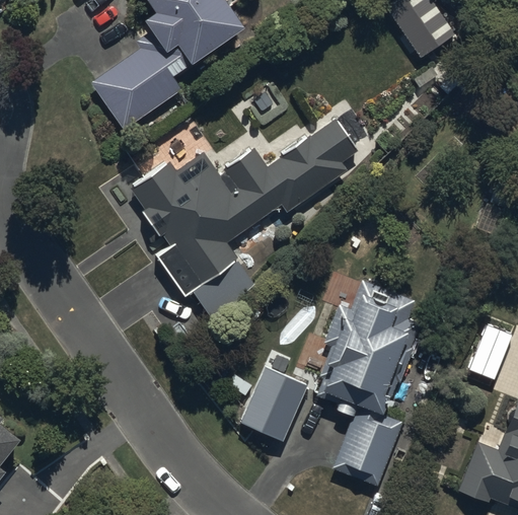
[(146,0),(153,10),(142,17),(151,31),(136,42),(140,48),(90,81),(123,130),(182,90),(170,72),(242,24),(226,0),(146,0)]
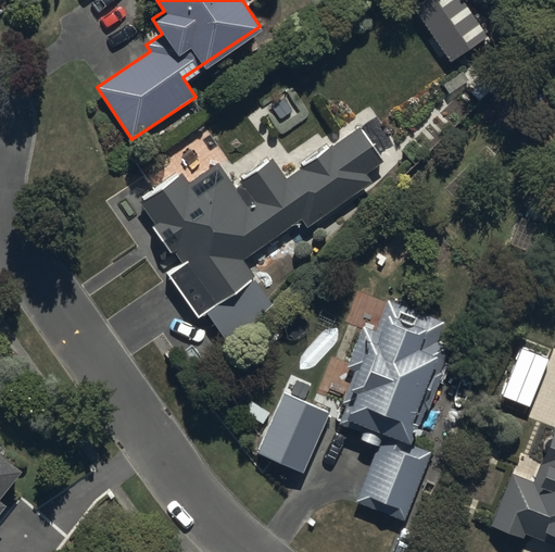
[(461,0),(423,0),(413,7),(449,62),(486,37),(461,0)]
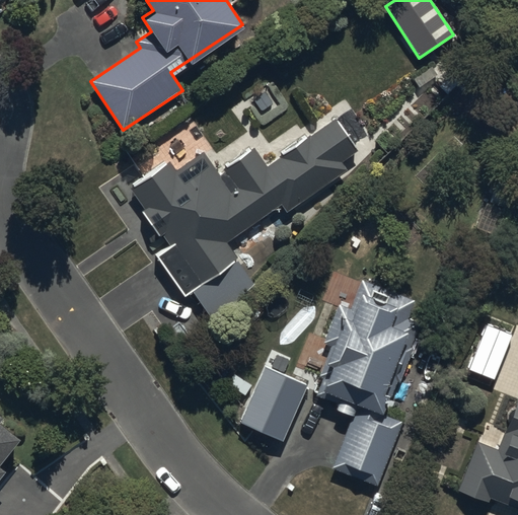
[(348,168),(342,160),(357,150),(338,121),(267,167),(253,147),(216,171),(203,152),(175,170),(169,161),(130,188),(136,197),(162,237),(168,245),(155,253),(182,294),(191,289),(235,260),(237,258),(224,238),(280,202),(285,210),(348,168)]
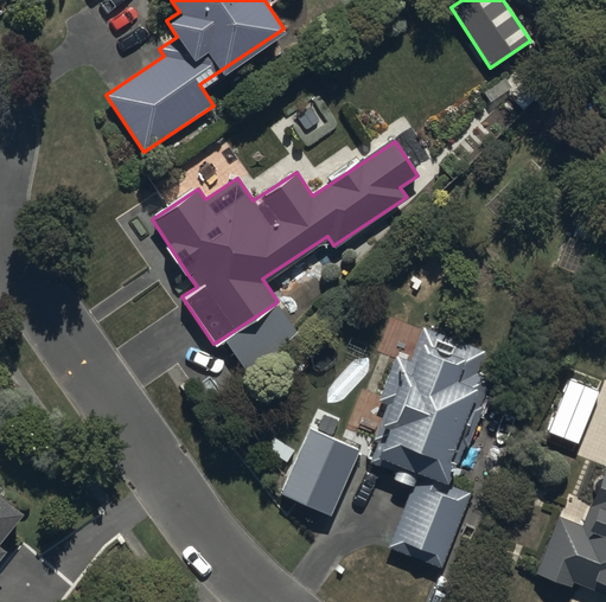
[(275,303),(223,338),(242,366),(295,332),(275,303)]
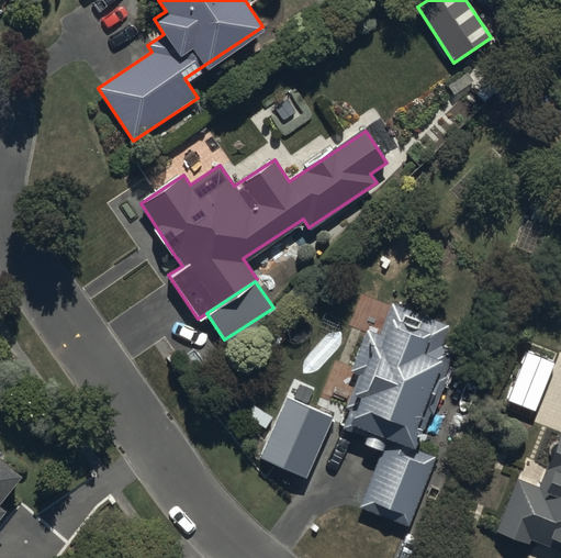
[(392,302),(388,313),(379,335),(367,331),(350,371),(362,377),(341,431),(384,447),(360,509),(408,527),(435,459),(416,452),(460,342),(428,330),(433,317),(392,302)]
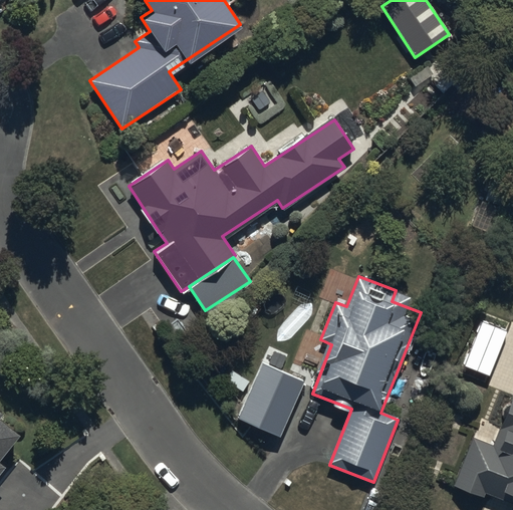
[(465,366),(488,375),(506,331),(482,322),(465,366)]
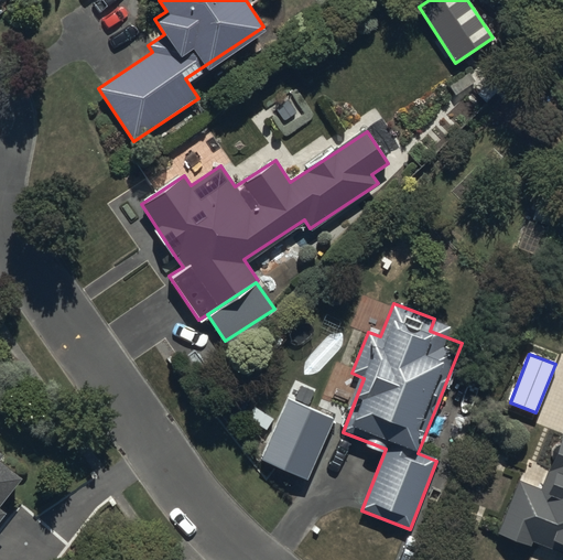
[(336,423),(289,404),(262,464),(310,484),(336,423)]
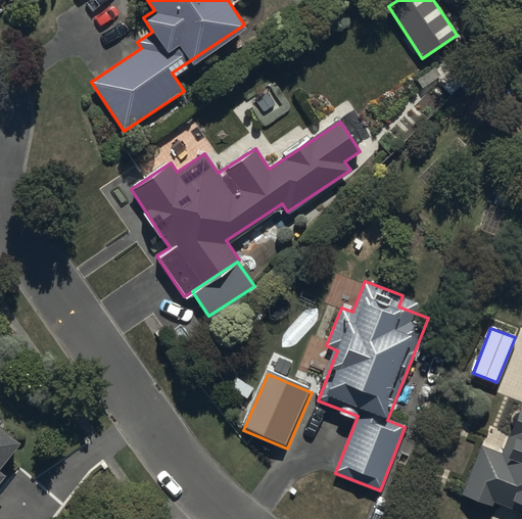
[(521,518),(521,406),(503,456),(480,446),(461,497),(493,509),(495,504),(521,514),(521,517),(521,518)]
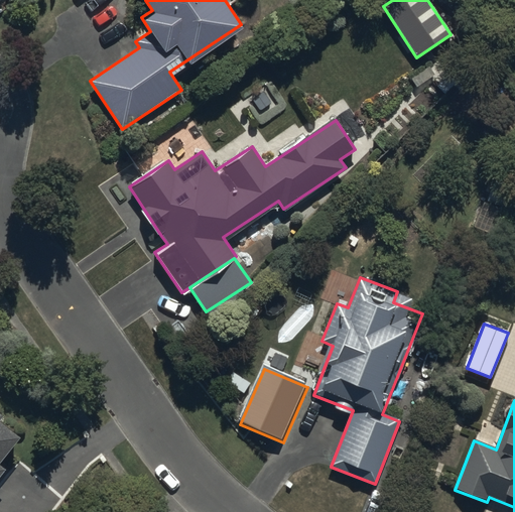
[(0,454),(16,433),(0,420),(0,454)]
